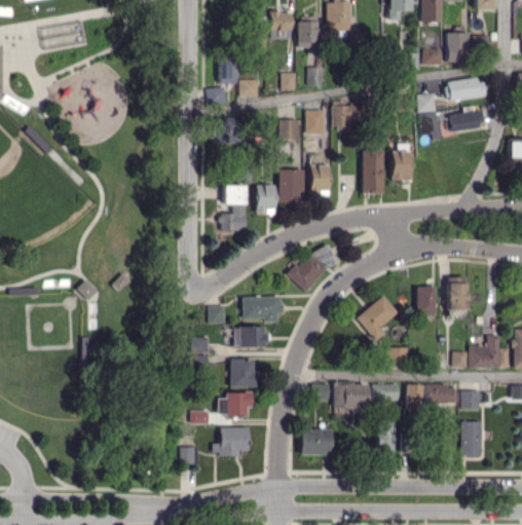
[(349,0),(334,0),(328,0),(328,30),(350,30),(349,0)]
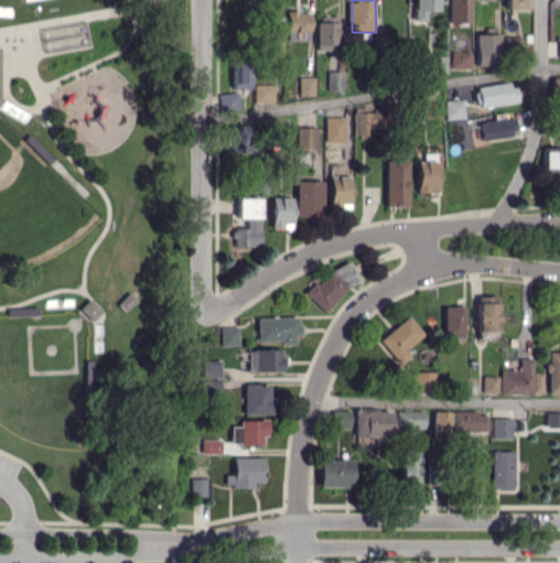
[(440,0),(417,0),(417,21),(430,22),(430,12),(441,12),(440,0)]
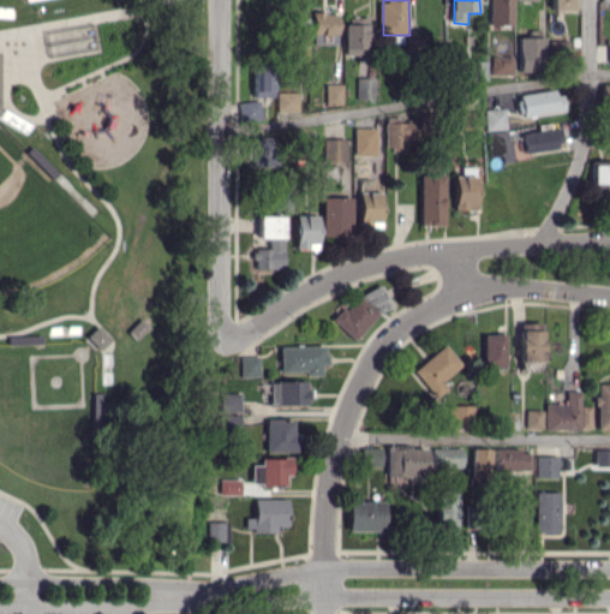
[(492,0),(492,25),(516,27),(516,0),(492,0)]
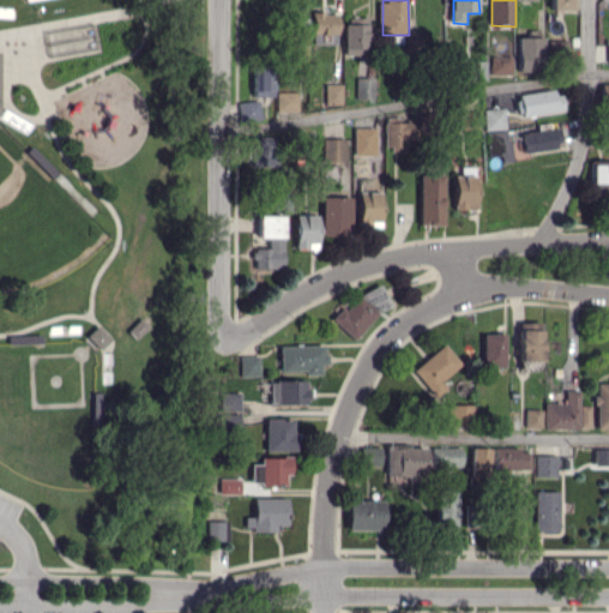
[(577,11),(576,0),(555,0),(555,11),(577,11)]
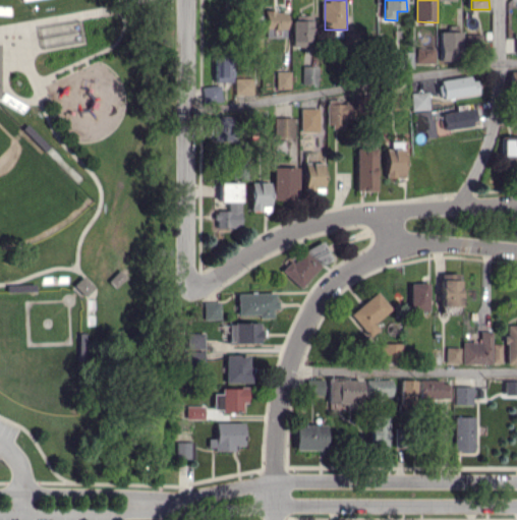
[(288,39),(289,12),(268,11),(268,38),(288,39)]
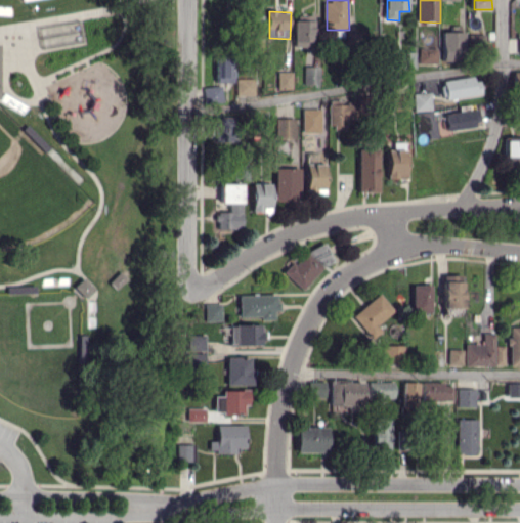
[(316,16),(298,15),(297,47),(316,47),(316,16)]
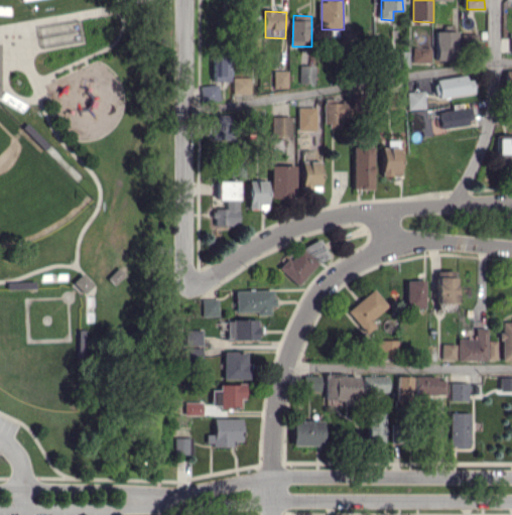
[(460,32),(438,31),(438,60),(459,60),(460,32)]
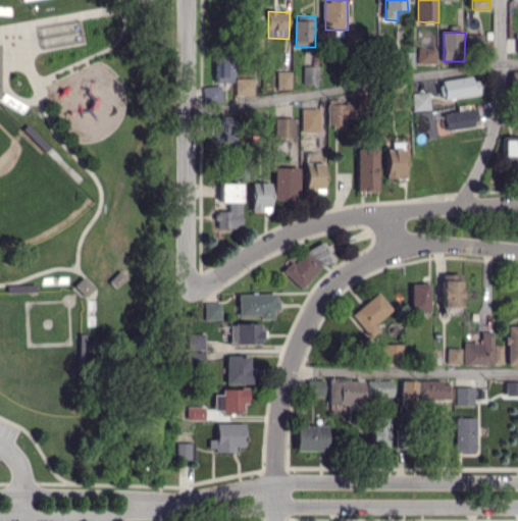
[(487,35),(470,36),(470,47),(487,46),(487,35)]
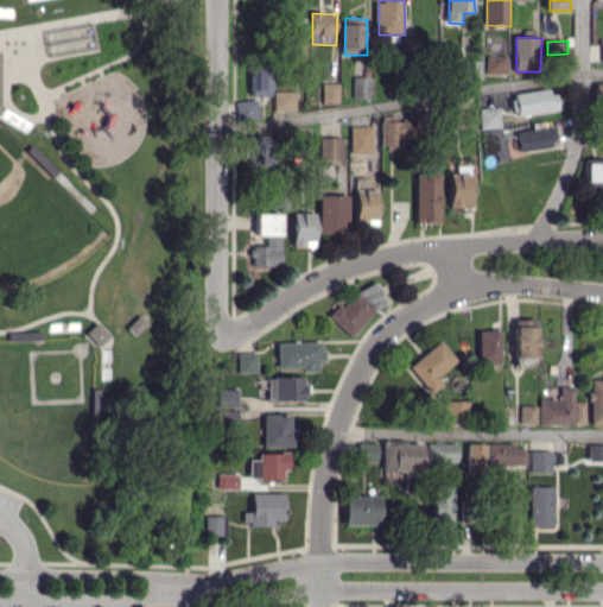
[(513,56),(489,57),(489,75),(513,75),(513,56)]
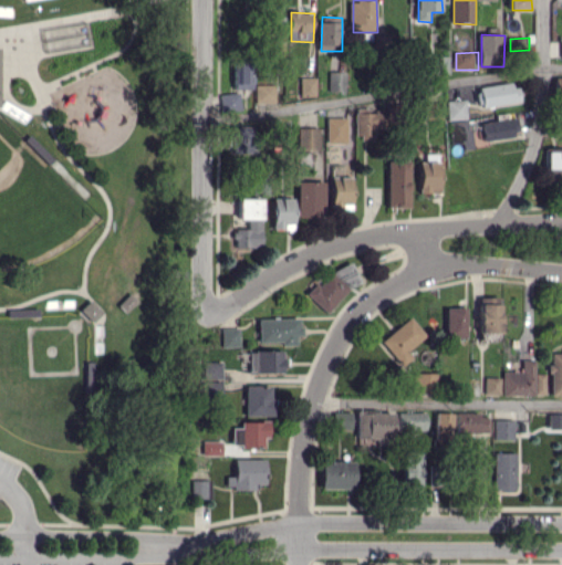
[(453,56),(435,56),(436,75),(454,74),(453,56)]
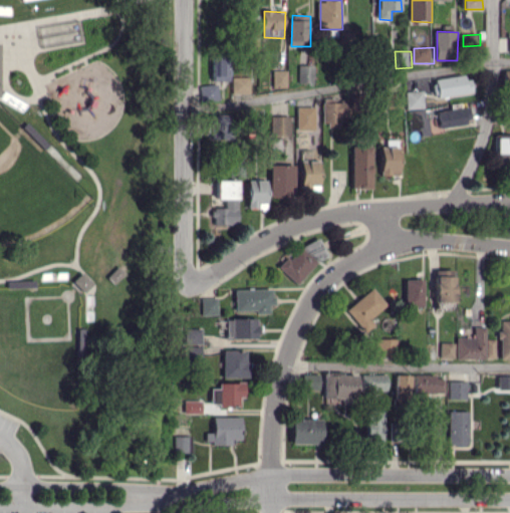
[(230,81),(232,58),(216,57),(214,80),(230,81)]
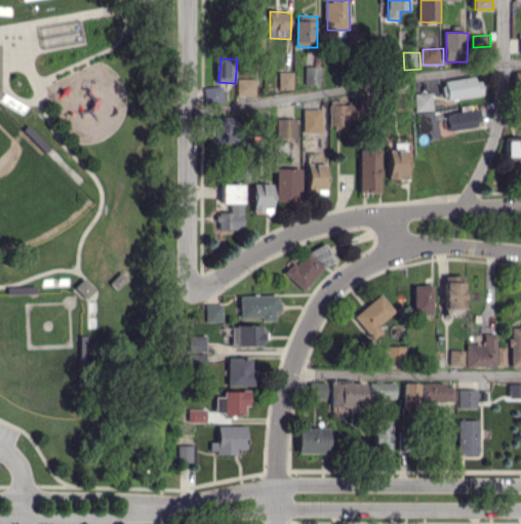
[(324,68),(308,68),(308,85),(323,86),(324,68)]
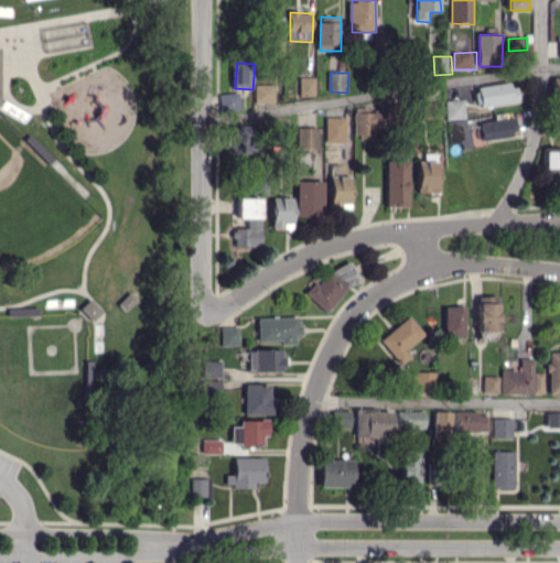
[(302,97),(318,97),(318,78),(303,78),(302,97)]
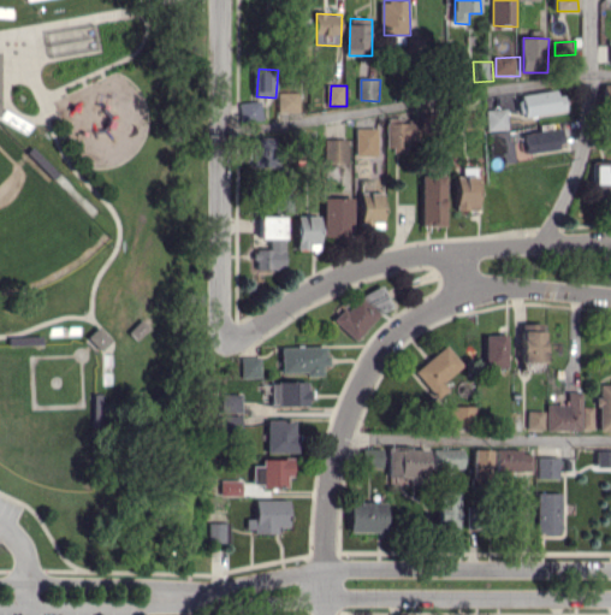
[(282,94),(282,112),(303,112),(302,93),(282,94)]
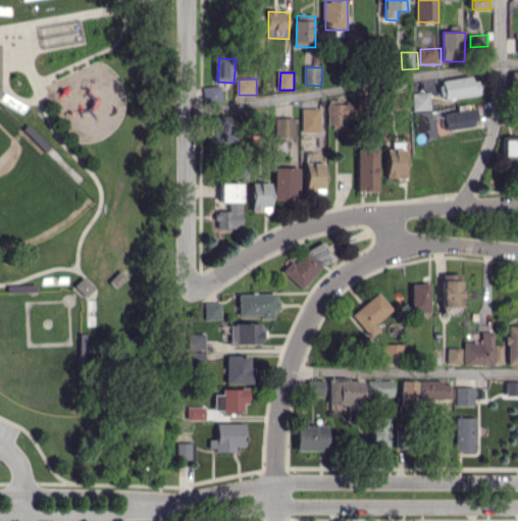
[(445,81),(446,98),(481,96),(480,79),(445,81)]
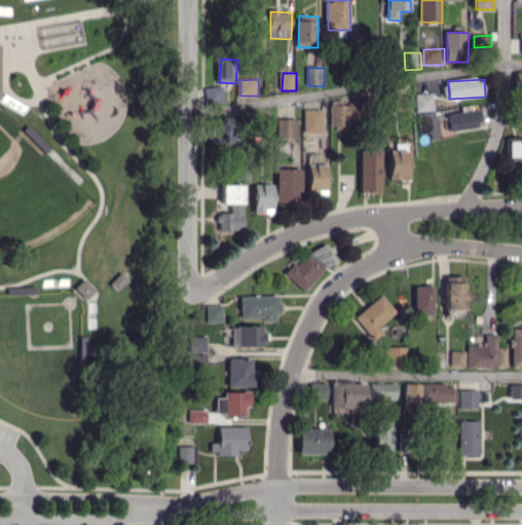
[(227,103),(225,86),(208,88),(210,105),(227,103)]
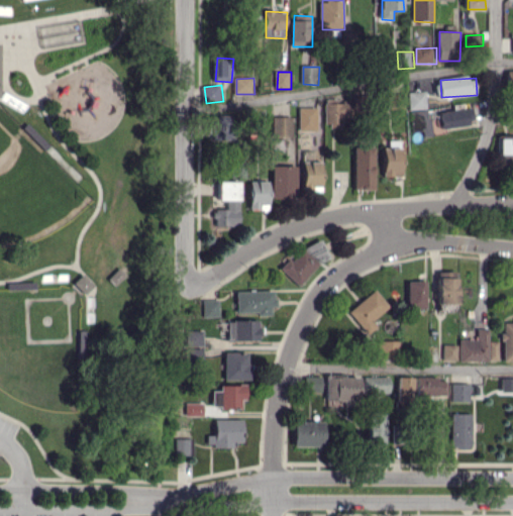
[(412,110),(429,109),(428,92),(411,92),(412,110)]
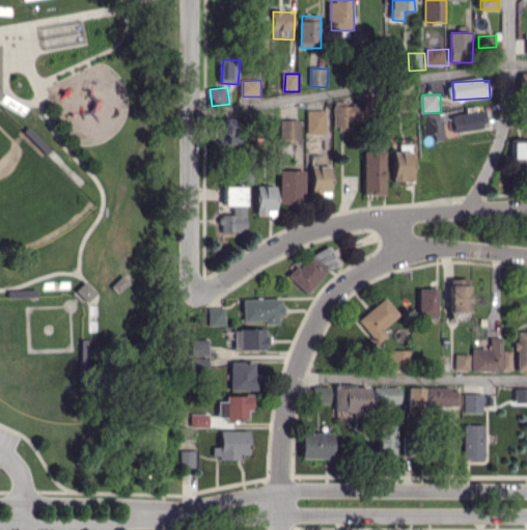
[(364,107),(349,106),(349,103),(337,103),(337,130),(355,131),(355,120),(364,120),(364,107)]
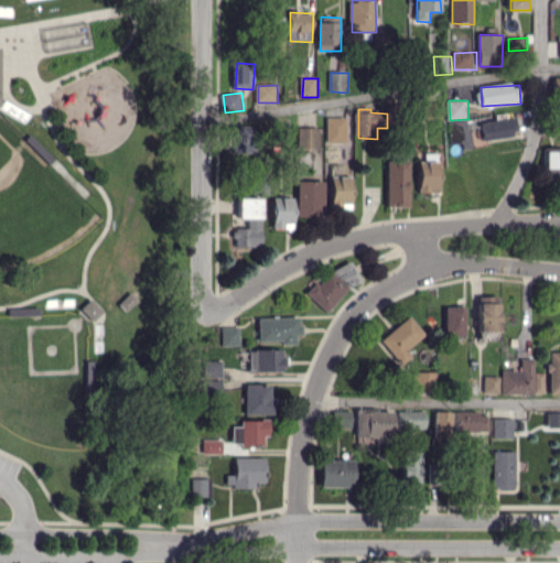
[(348,143),(348,118),(329,118),(329,143),(348,143)]
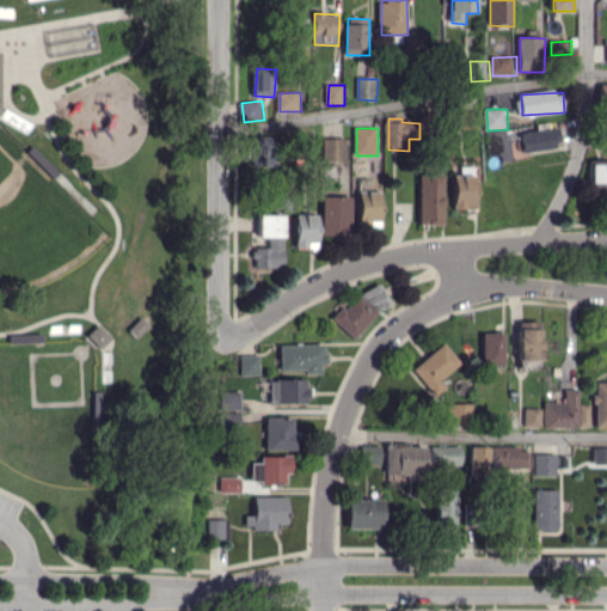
[(523,133),(526,151),(563,148),(562,129),(523,133)]
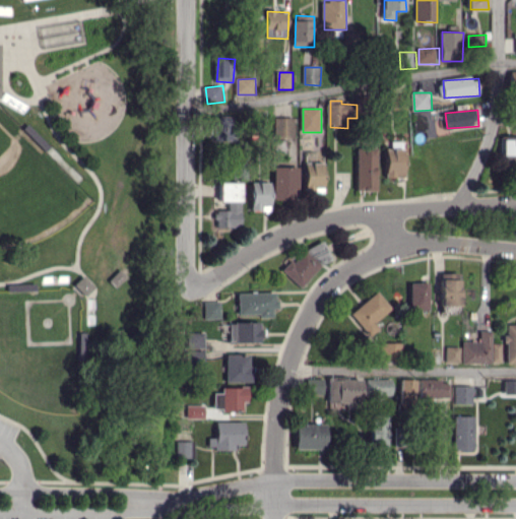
[(216,117),(216,141),(242,141),(242,128),(236,128),(236,116),(216,117)]
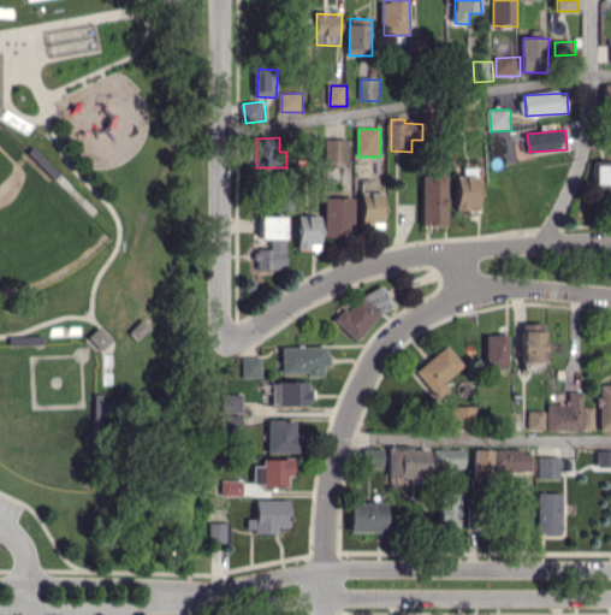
[(350,140),(327,140),(328,165),(350,164),(350,140)]
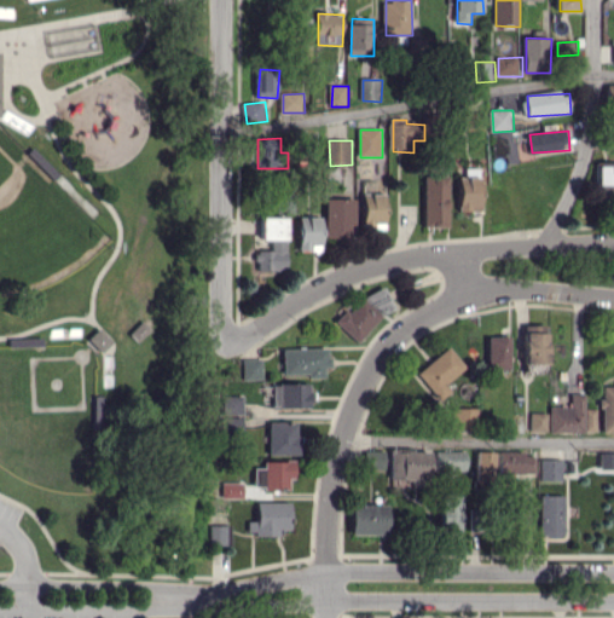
[(600,197),(613,197),(613,163),(601,163),(600,197)]
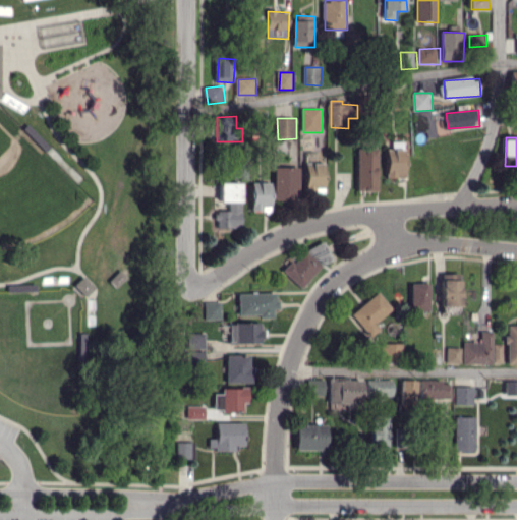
[(408,178),(407,142),(394,142),(394,150),(388,150),(389,179),(408,178)]
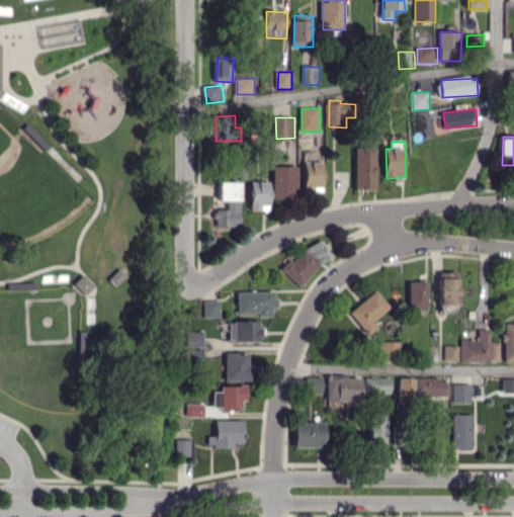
[(377,148),(357,149),(357,191),(377,190),(377,148)]
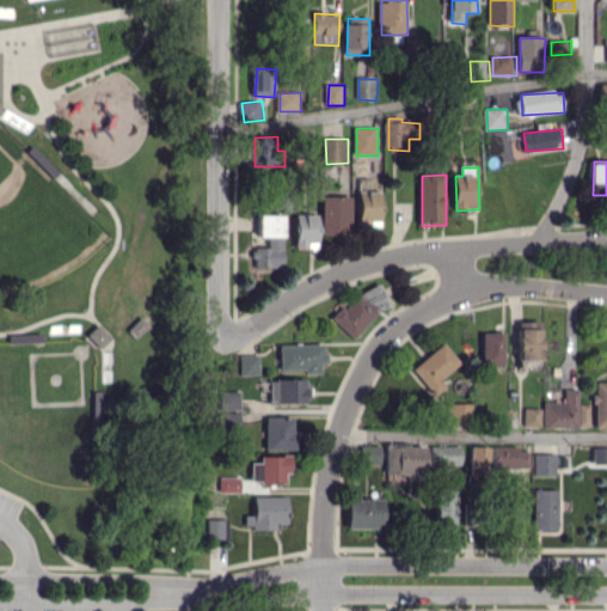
[(360,227),(381,228),(382,193),(362,191),(360,227)]
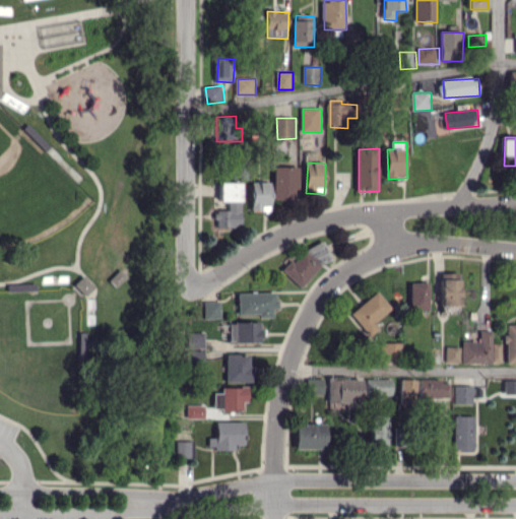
[(301,167),(275,168),(275,200),(301,200),(301,167)]
